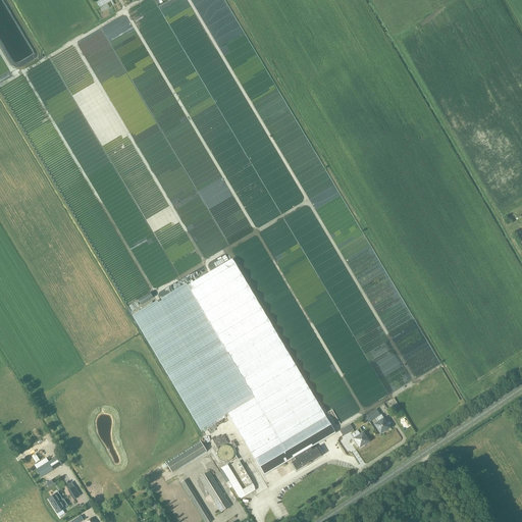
[(101,11),(109,8),(107,3),(99,6),(101,11)]
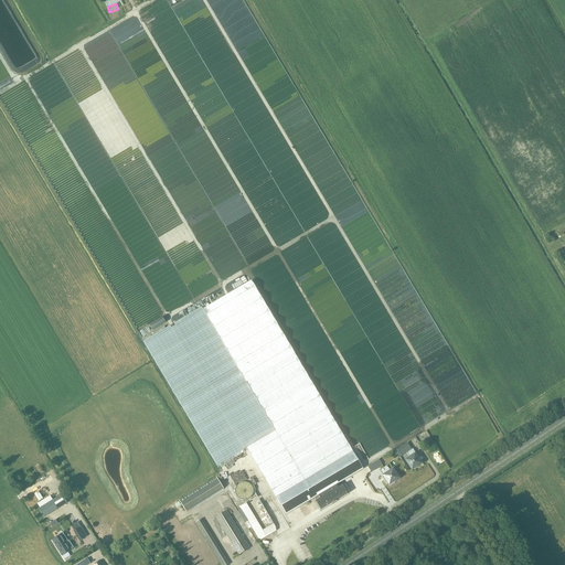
[(131,118),(135,125),(140,121),(139,119),(156,112),(153,107),(131,118)]
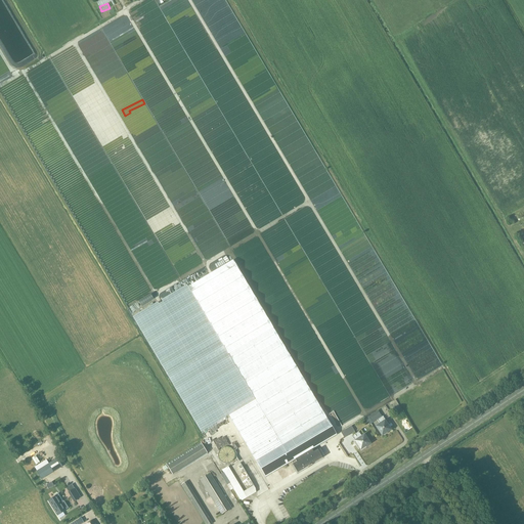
[(172,148),(151,160),(154,165),(150,166),(151,170),(167,161),(165,157),(173,153),(172,148)]
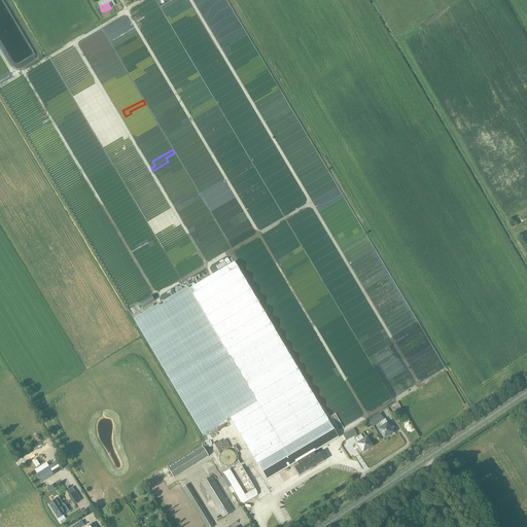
[(164,188),(182,179),(184,184),(186,188),(190,187),(188,184),(191,183),(184,168),(175,172),(177,177),(163,184),(164,188)]
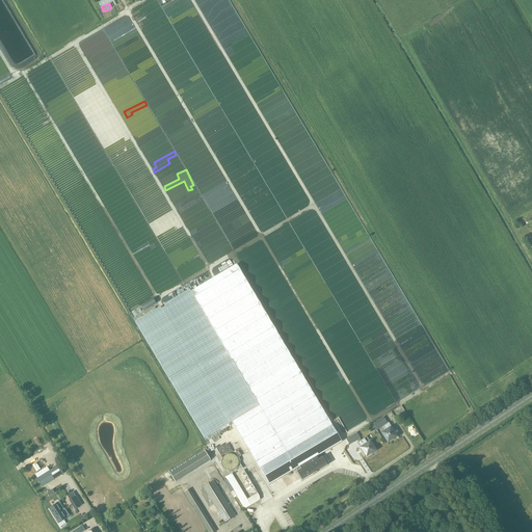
[(333,425),(277,334),(237,265),(191,292),(190,290),(135,322),(205,439),(233,422),(260,469),(333,425)]
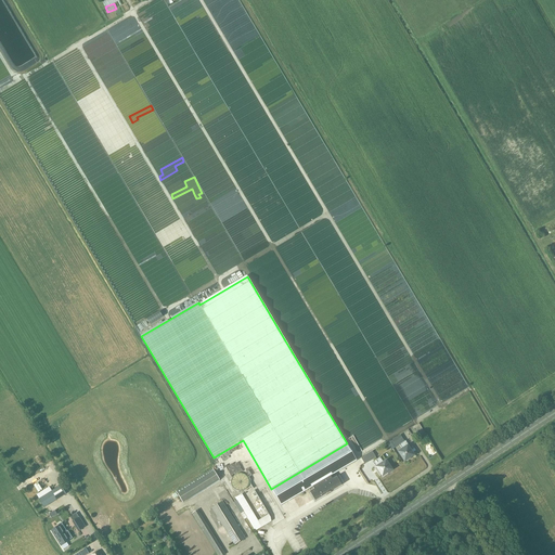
[(147,319),(150,323),(163,315),(160,311),(147,319)]
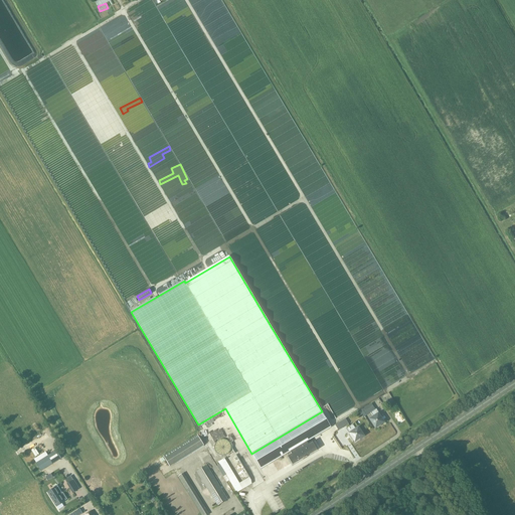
[(437,361),(410,375),(412,378),(439,364),(437,361)]
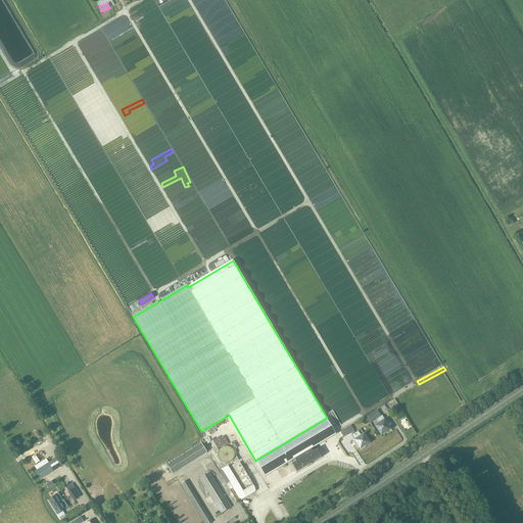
[(377,420),(382,416),(381,416),(377,410),(369,416),(373,422),(377,419),(377,420)]
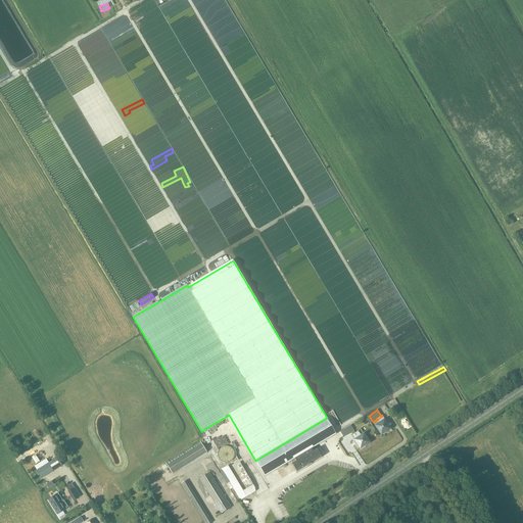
[(336,434),(327,418),(255,461),(266,476),(292,461),(314,447),(336,434)]
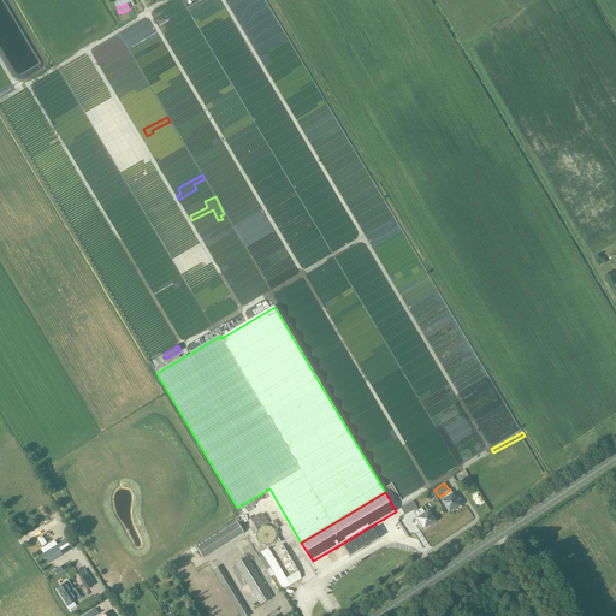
[(458,505),(452,496),(443,502),(450,511),(458,505)]
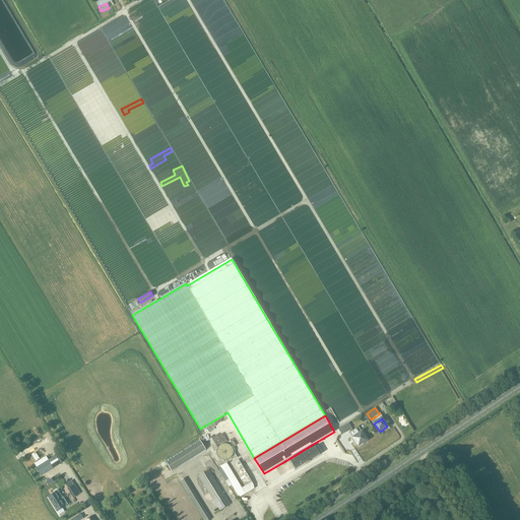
[(352,428),(349,423),(338,429),(342,435),(346,433),(346,432),(352,428)]
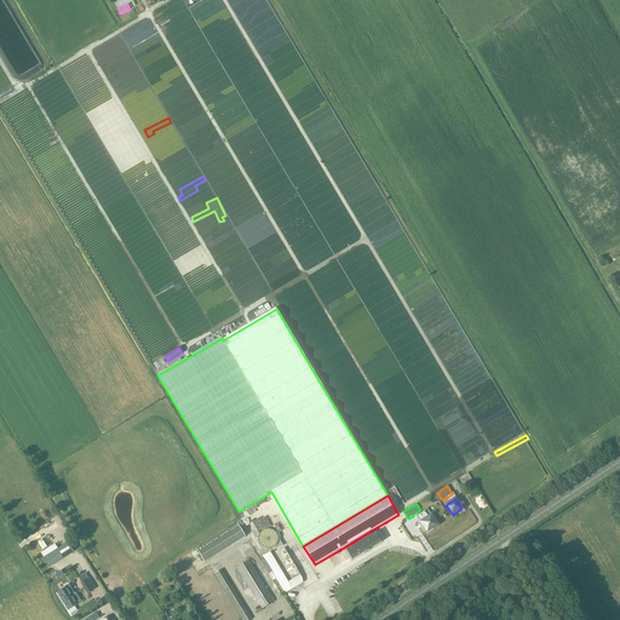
[(49,511),(42,515),(49,524),(55,521),(49,511)]
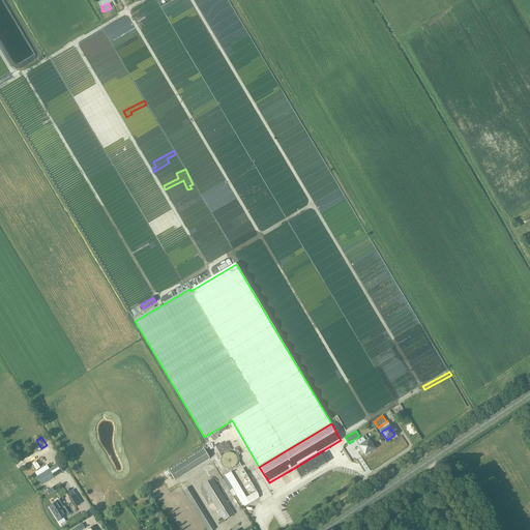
[(369,441),(360,446),(365,454),(374,448),(369,441)]
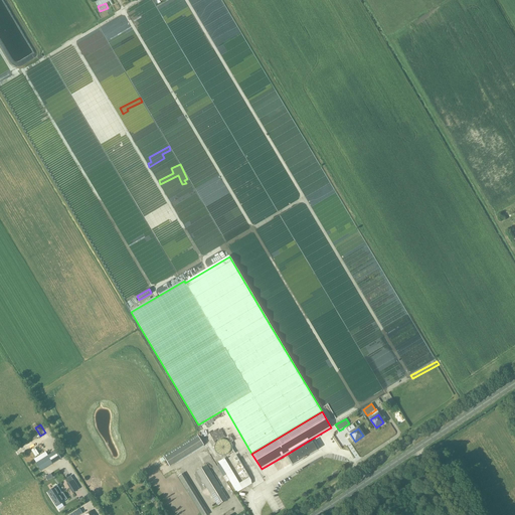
[(170,467),(204,446),(197,435),(164,457),(170,467)]
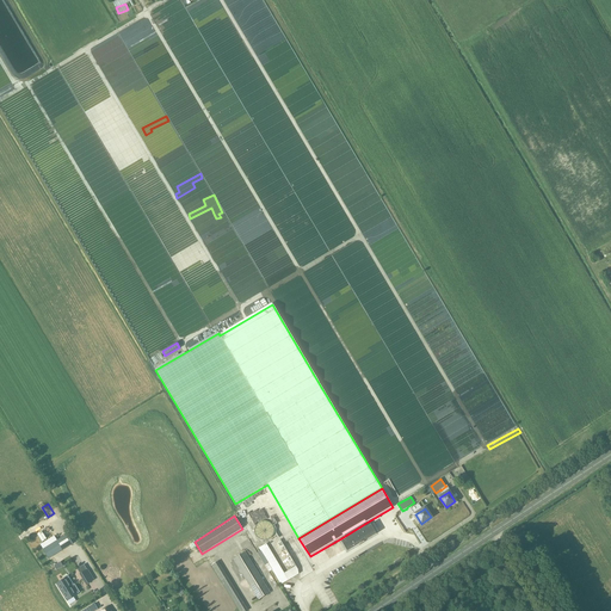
[(258,539),(261,541),(265,541),(269,541),(271,538),(273,536),(275,532),(275,529),(273,526),(271,524),(267,522),(265,522),(261,522),(258,524),(255,526),(254,530),(254,532),(255,536),(258,539)]
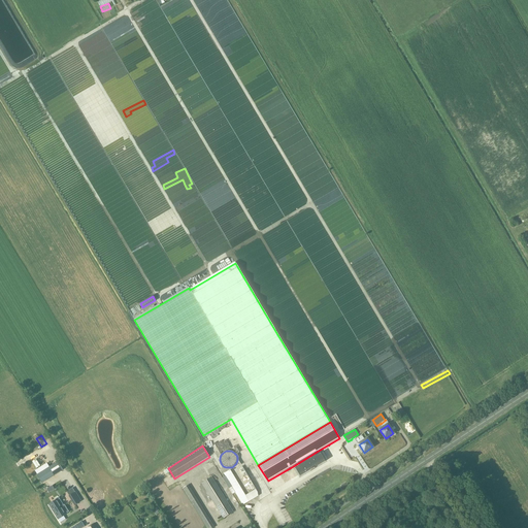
[(319,455),(317,452),(295,465),(296,468),(295,468),(300,476),(310,470),(310,469),(315,467),(315,468),(325,462),(321,454),(319,455)]
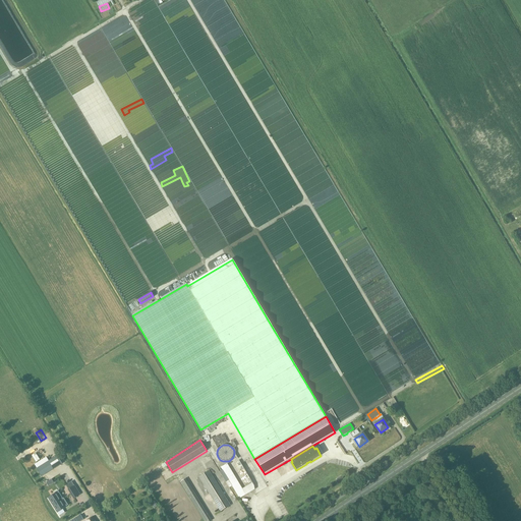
[(57,456),(48,462),(53,469),(62,464),(57,456)]
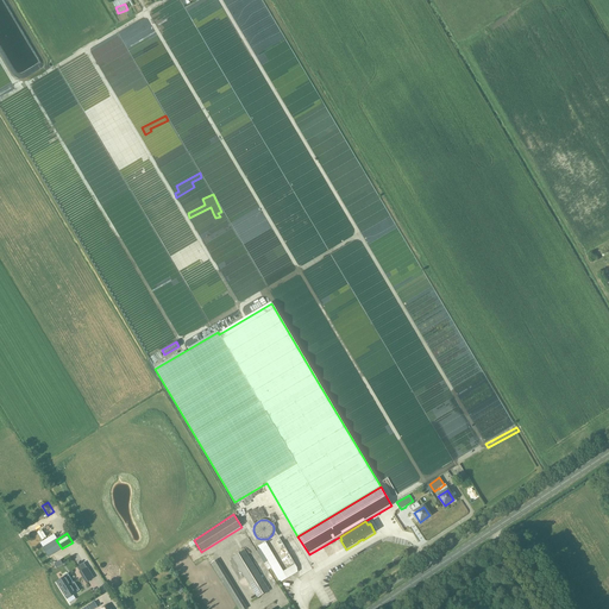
[(56,540),(43,548),(49,557),(62,548),(56,540)]
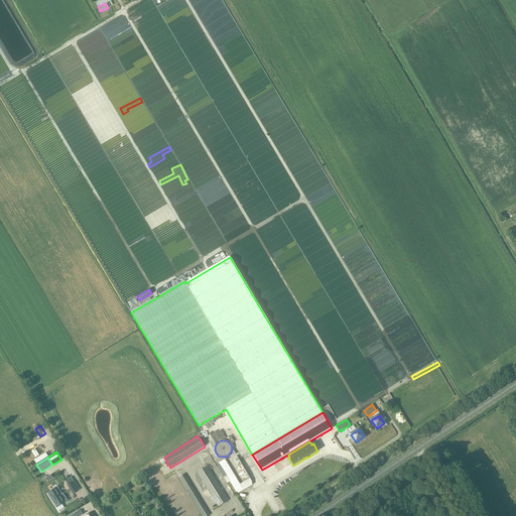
[(252,485),(252,482),(250,479),(240,485),(225,460),(219,464),(238,494),(252,485)]
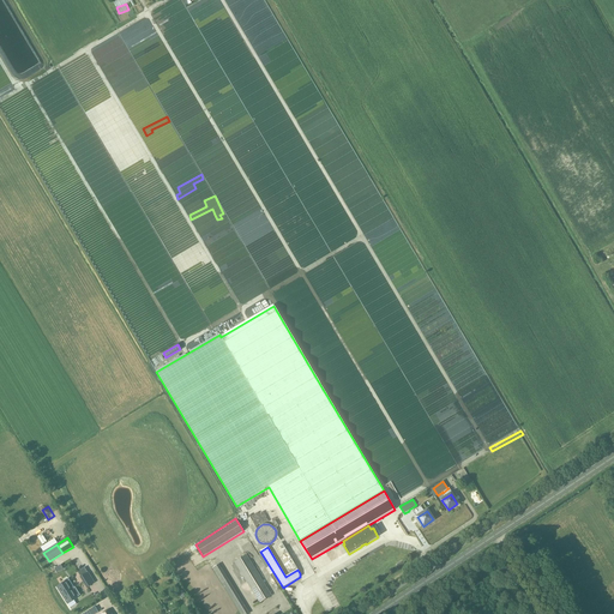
[(272,596),(247,555),(234,563),(260,603),(272,596)]
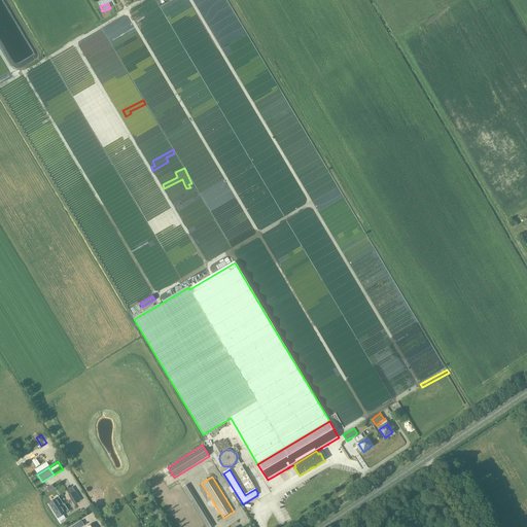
[(187,484),(182,488),(206,526),(213,526),(214,526),(187,484)]
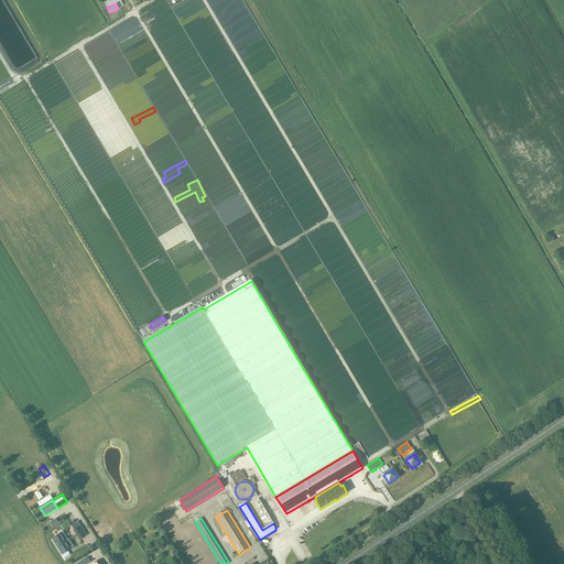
[(60,534),(53,540),(57,548),(68,540),(63,531),(58,534),(60,534)]
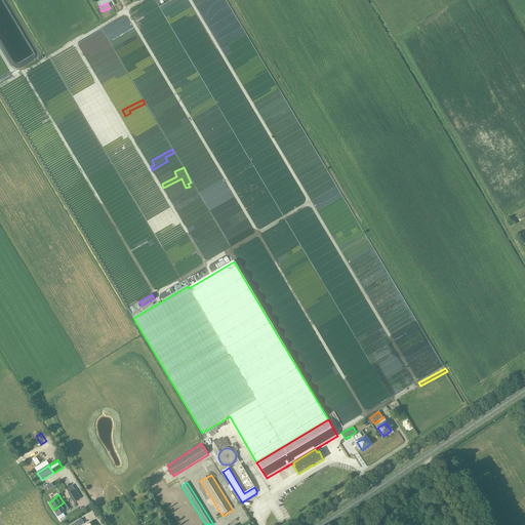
[(64,502),(53,510),(57,517),(66,512),(65,512),(69,510),(65,502),(64,502)]
